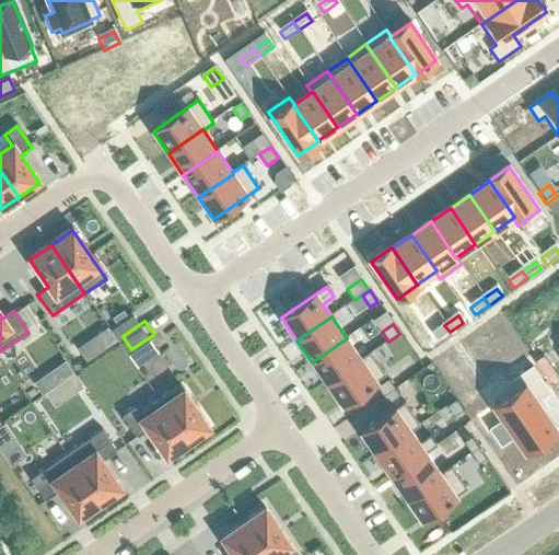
[(431,334),(437,342),(450,332),(444,325),(431,334)]
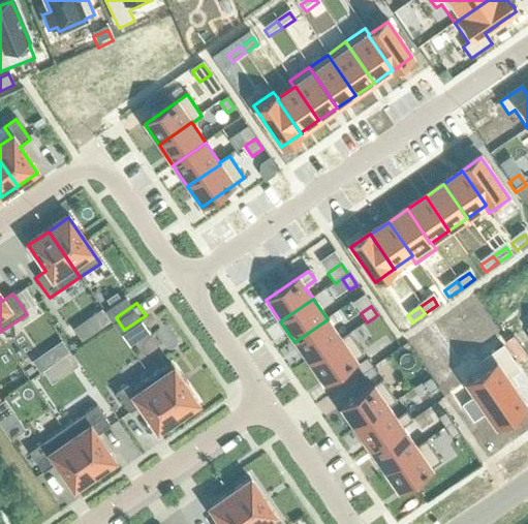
[(101,310),(92,317),(100,330),(111,324),(101,310)]
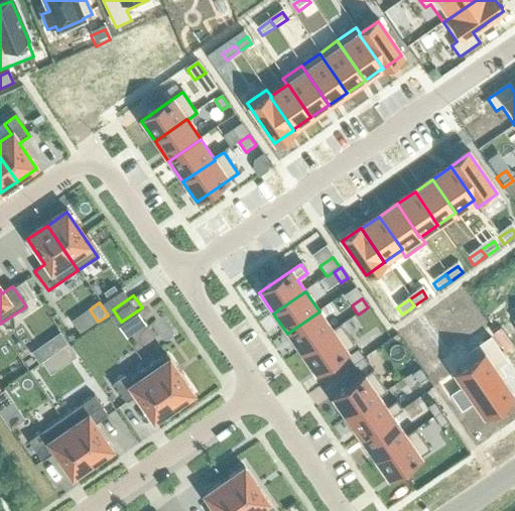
[(142,307),(121,322),(129,333),(149,318),(142,307)]
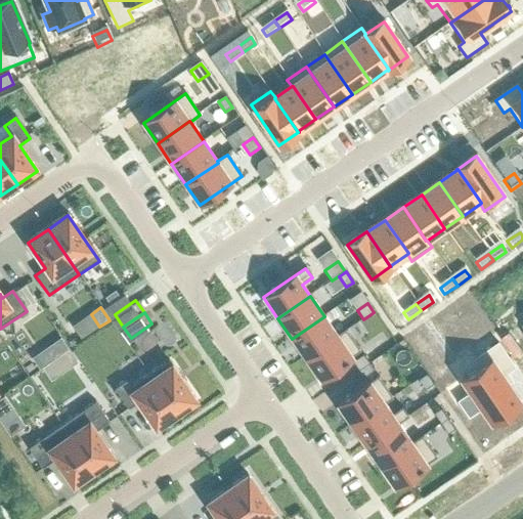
[(324,316),(292,339),(306,359),(338,337),(338,336),(324,316)]
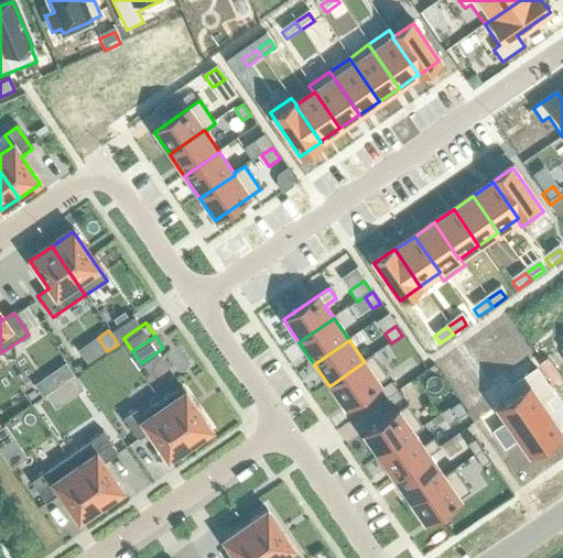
[(364,362),(329,386),(345,408),(388,379),(372,356),(364,361),(364,362)]
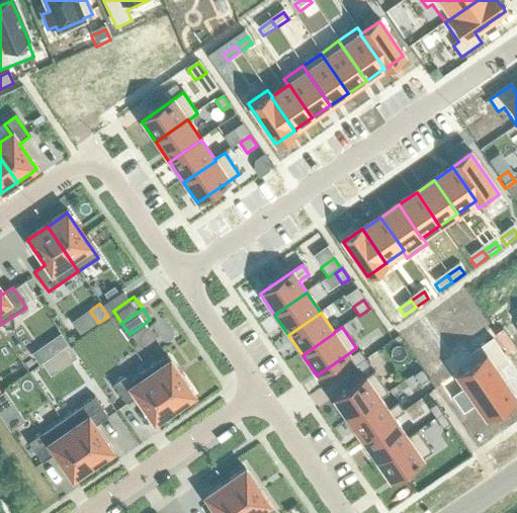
[(60,335),(52,341),(60,352),(68,347),(60,335)]
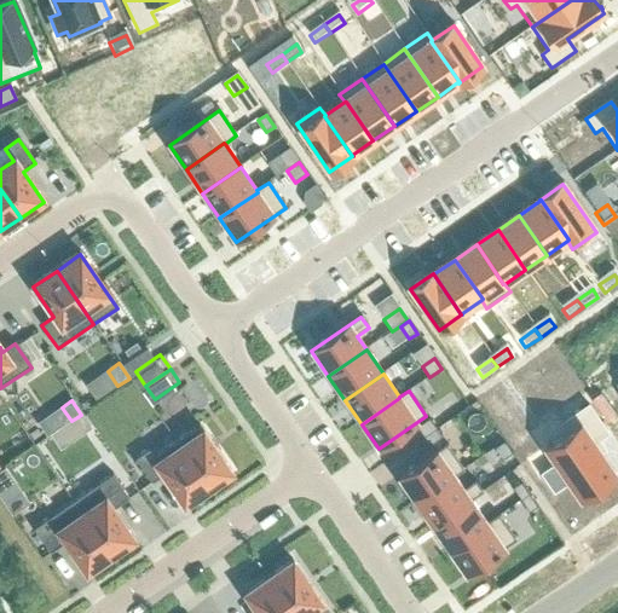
[(558,467),(543,478),(555,496),(570,485),(581,499),(582,498),(584,502),(599,492),(596,489),(616,475),(594,445),(608,435),(589,406),(560,426),(569,438),(548,452),(558,467)]
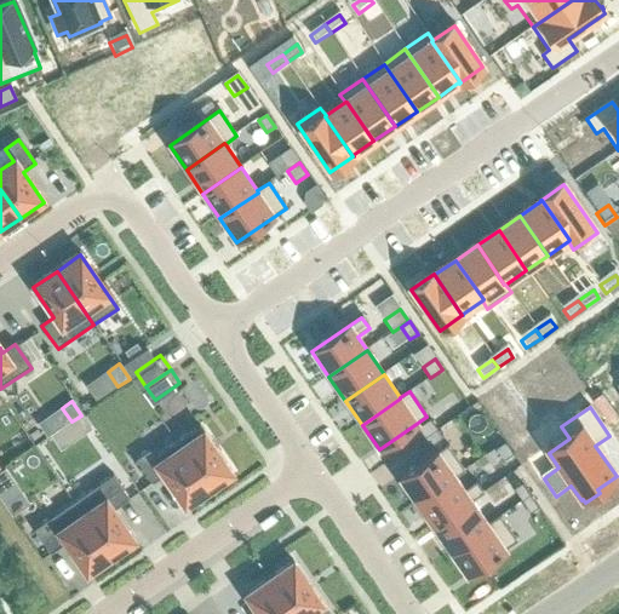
[(104,412),(89,422),(98,437),(109,431),(110,422),(104,412)]
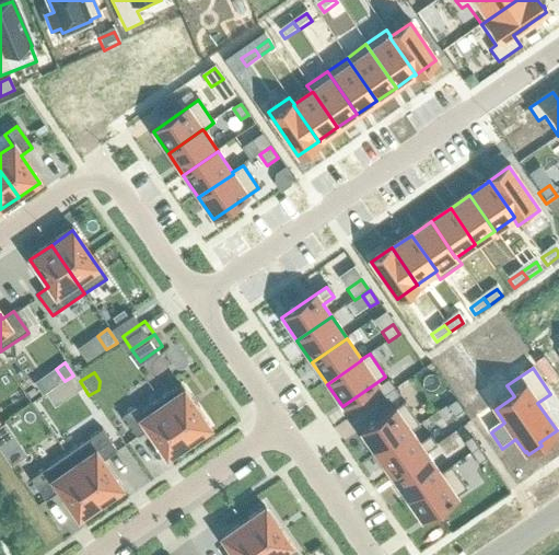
[(65,381),(60,384),(69,399),(82,389),(73,376),(65,381)]
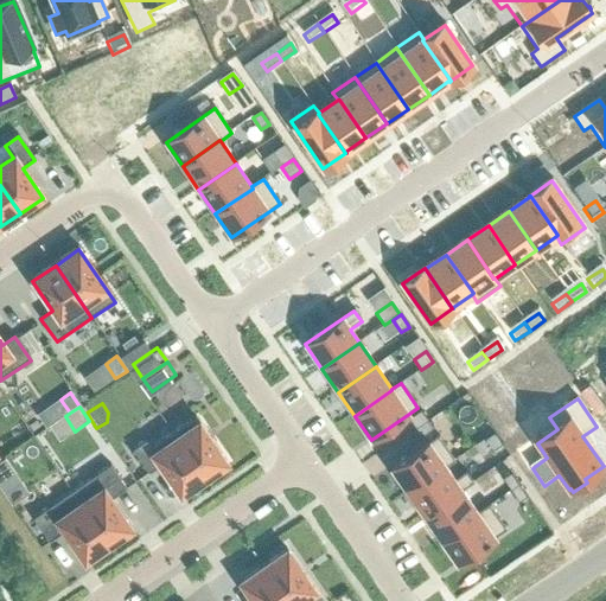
[(421,411),(409,420),(416,430),(428,422),(421,411)]
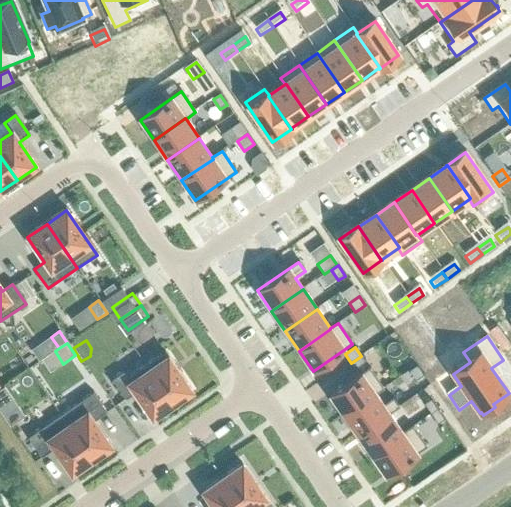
[(165,353),(146,366),(172,405),(192,392),(165,353)]
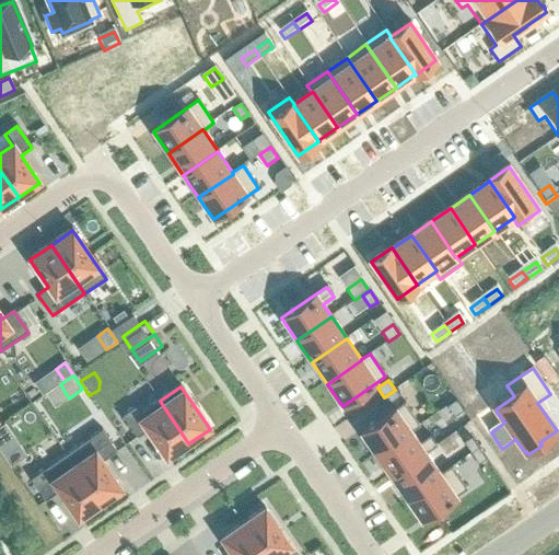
[(395,390),(384,397),(388,405),(400,397),(395,390)]
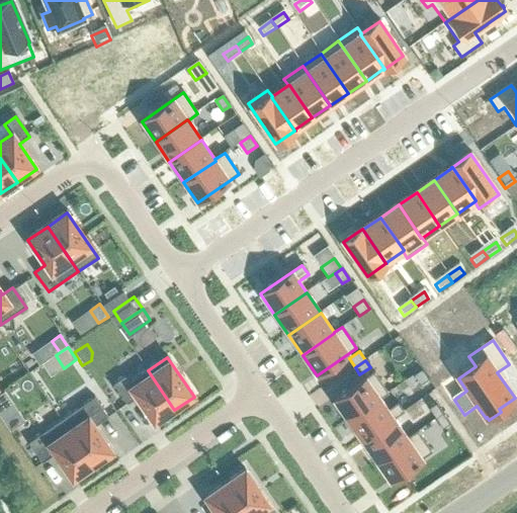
[(174,410),(148,370),(128,383),(124,377),(113,386),(127,406),(137,399),(155,424),(174,410)]
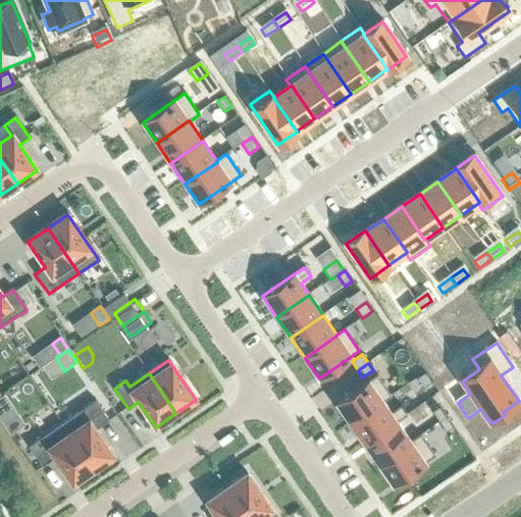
[(425,373),(416,379),(423,390),(432,384),(425,373)]
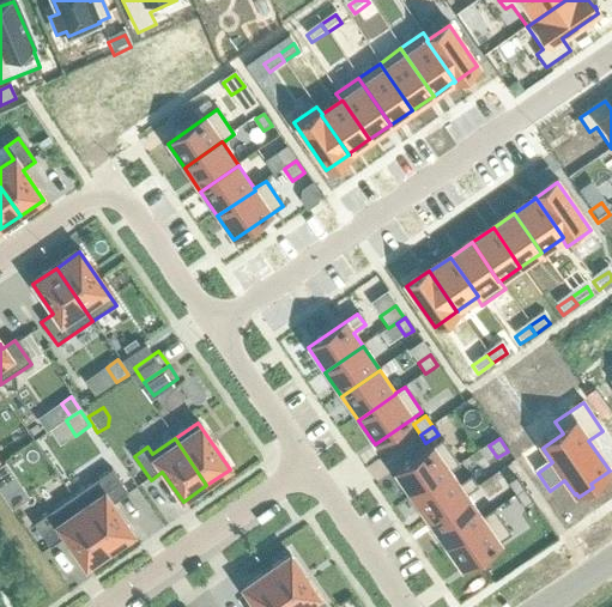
[(442,442),(395,474),(412,498),(449,472),(450,473),(460,467),(442,442)]
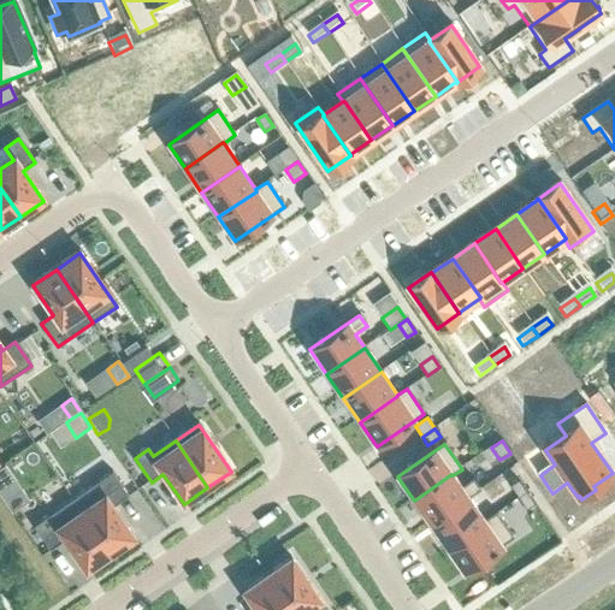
[(0,498),(3,502),(21,489),(5,468),(0,471),(0,498)]
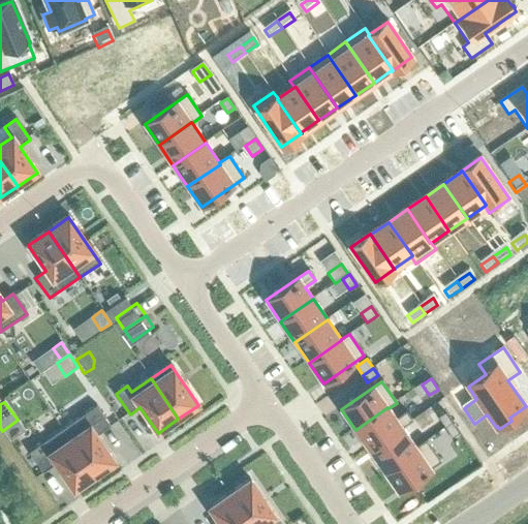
[(63,431),(94,476),(115,463),(97,437),(111,428),(96,407),(63,431)]
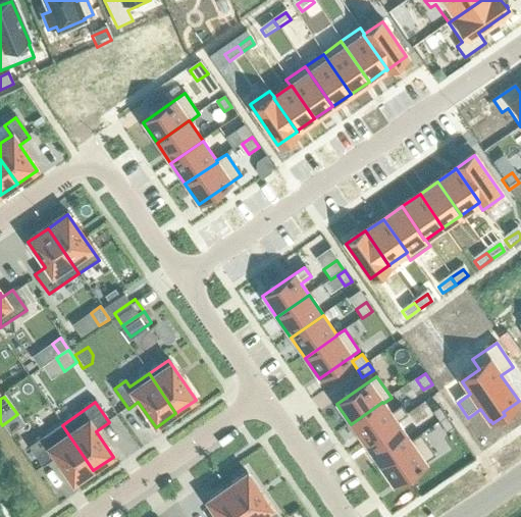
[(382,402),(351,424),(365,445),(397,423),(398,423),(407,416),(401,407),(391,414),(383,403),(382,402)]
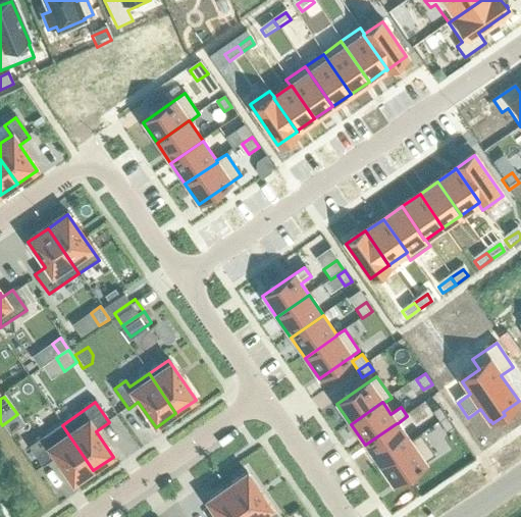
[(439,409),(432,413),(439,423),(446,419),(439,409)]
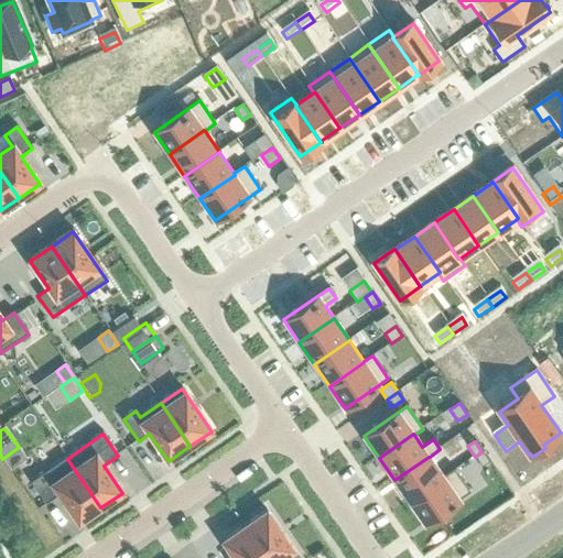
[(482,452),(475,457),(482,468),(489,463),(482,452)]
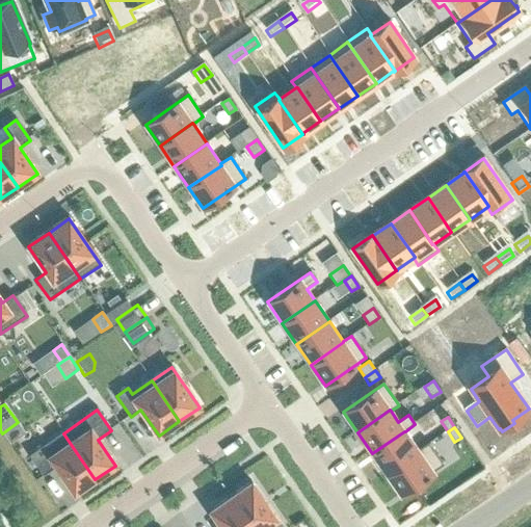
[(404,431),(372,453),(387,474),(419,452),(418,451),(405,431),(404,431)]
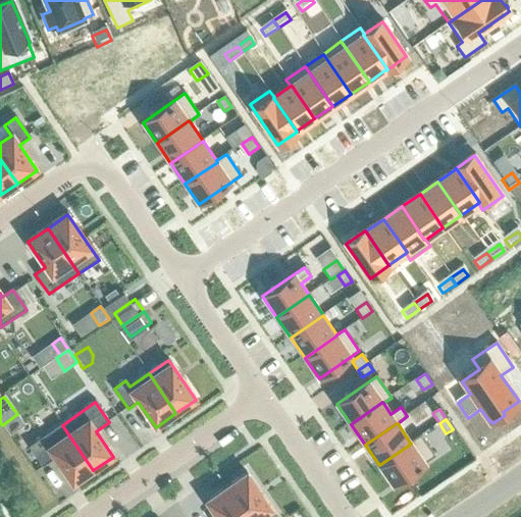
[(56,459),(73,483),(93,470),(62,425),(29,448),(43,468),(56,459)]
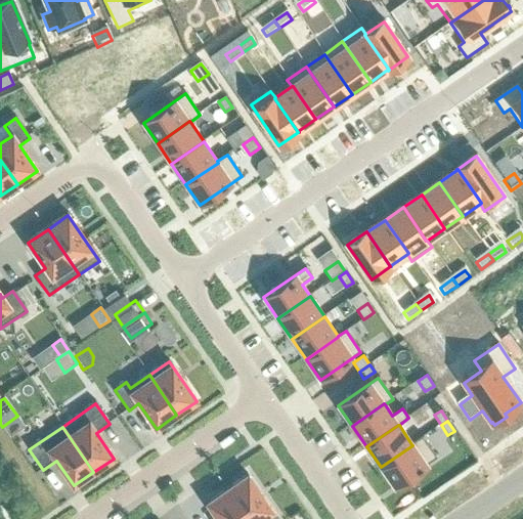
[(412,445),(381,467),(395,487),(427,466),(437,459),(422,437),(411,444),(412,445)]
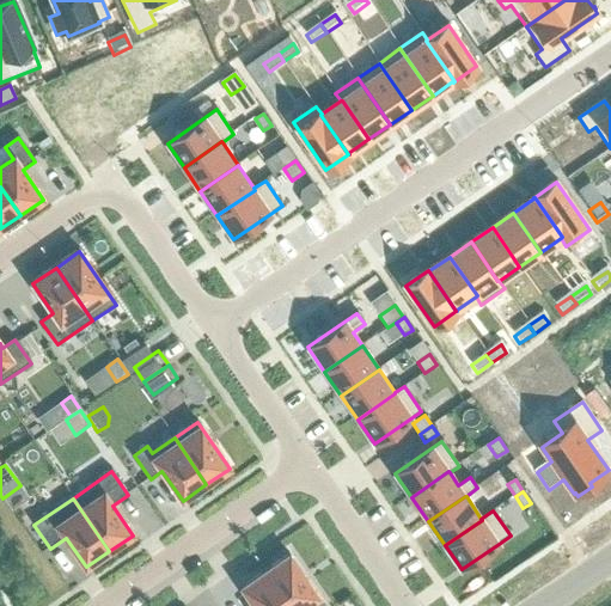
[(289,556),(266,573),(288,605),(322,605),(289,556)]
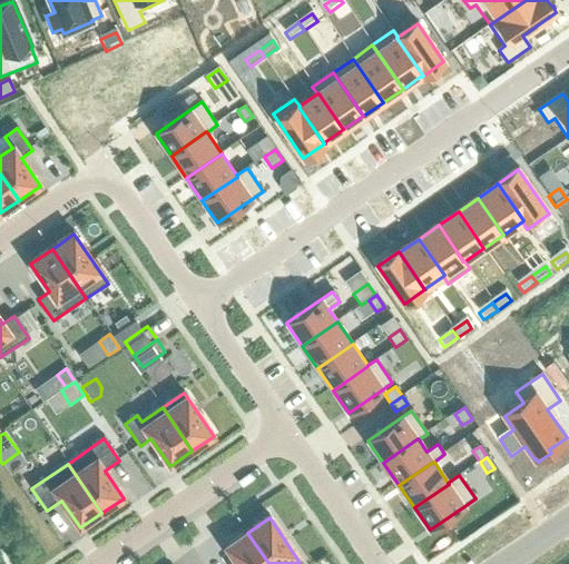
[(268,563),(247,533),(226,547),(237,563),(268,563)]
